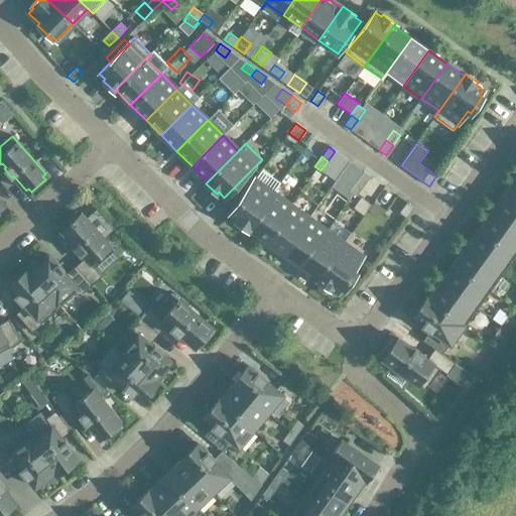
[(363,186),(370,176),(364,171),(357,181),(363,186)]
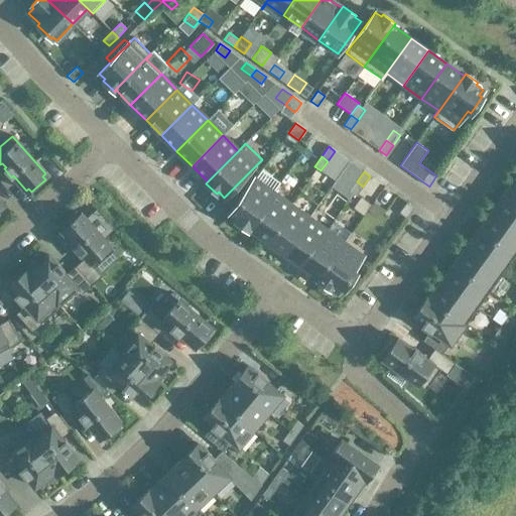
[(515,176),(504,194),(515,202),(515,176)]
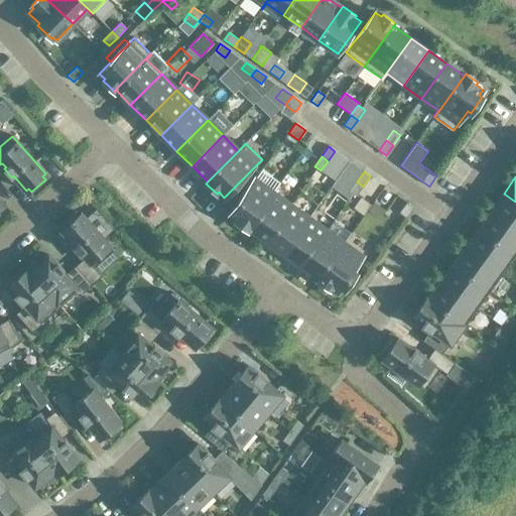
[(247,230),(273,192),(255,179),(230,215),(236,219),(235,221),(247,230)]
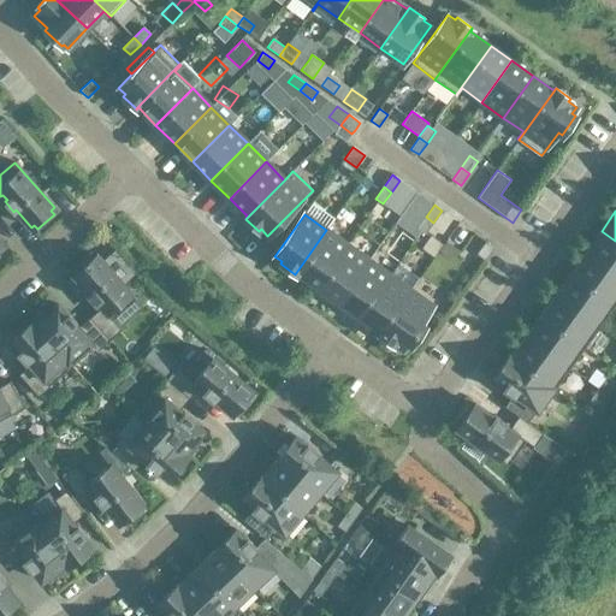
[(425,235),(433,223),(426,217),(418,229),(425,235)]
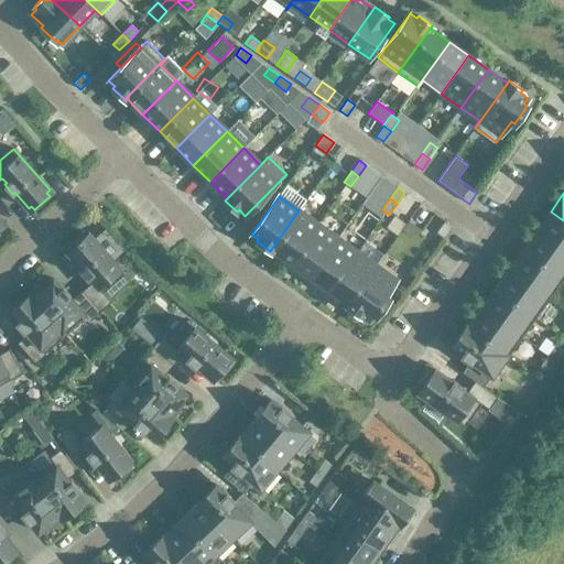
[(291,262),(318,225),(299,210),(270,251),(271,251),(272,249),(291,262)]
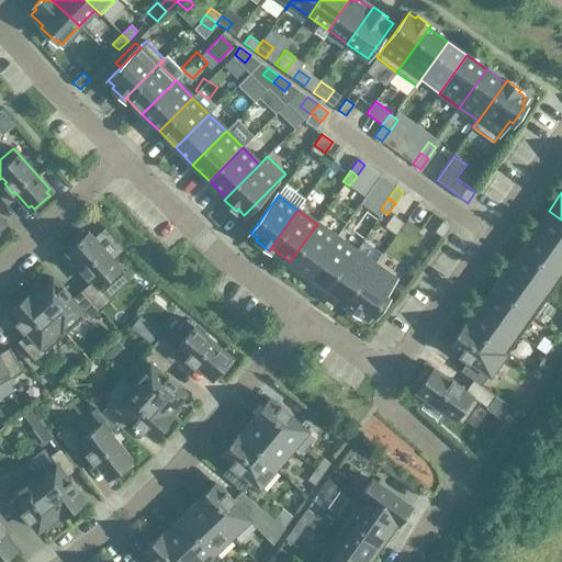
[(561,220),(549,211),(536,231),(561,249),(561,220)]
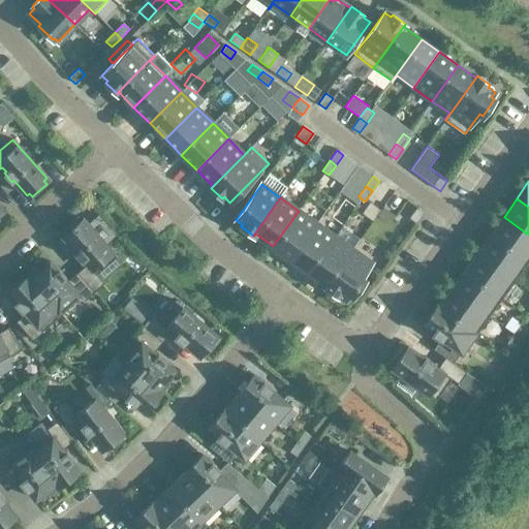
[(387,223),(394,215),(383,208),(378,216),(387,223)]
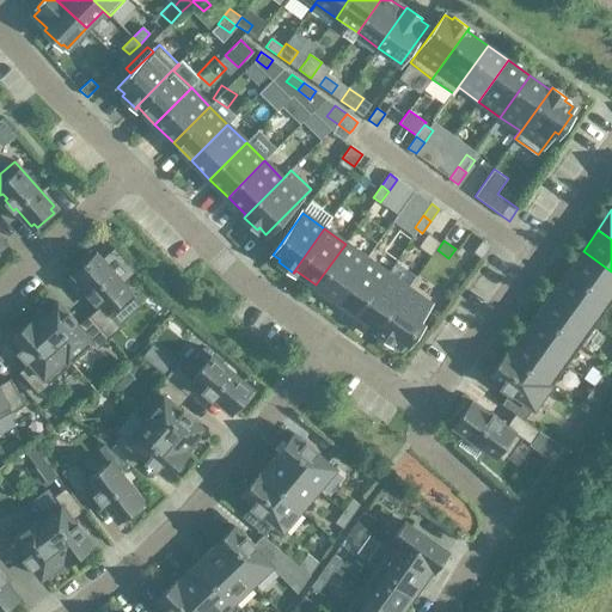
[(491,246),(489,245),(483,240),(473,252),(482,258),(491,246)]
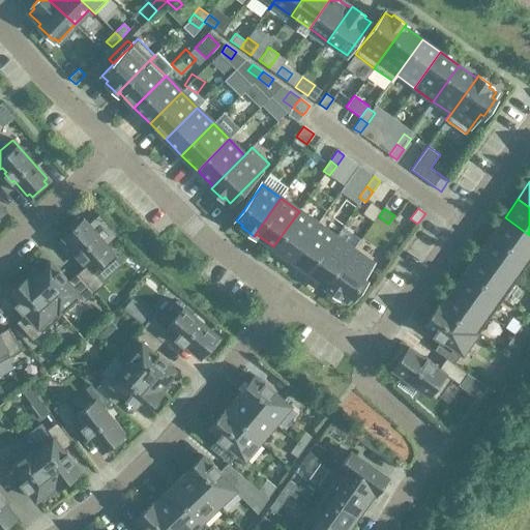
[(299,211),(273,246),(291,260),(317,224),(299,211)]
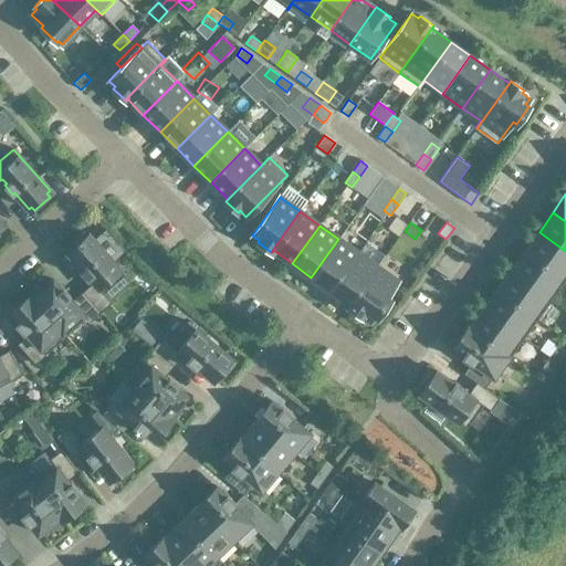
[(565,280),(565,251),(540,232),(525,252),(565,281),(565,280)]
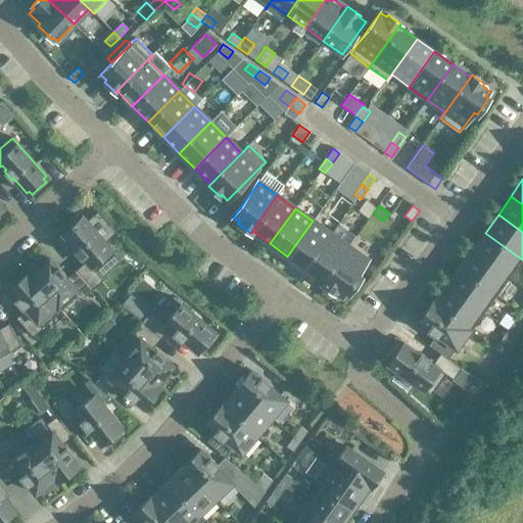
[(115,254),(82,216),(79,219),(76,216),(62,228),(65,231),(62,234),(75,248),(74,249),(82,258),(83,256),(86,260),(77,270),(93,289),(103,280),(96,272),(115,254)]
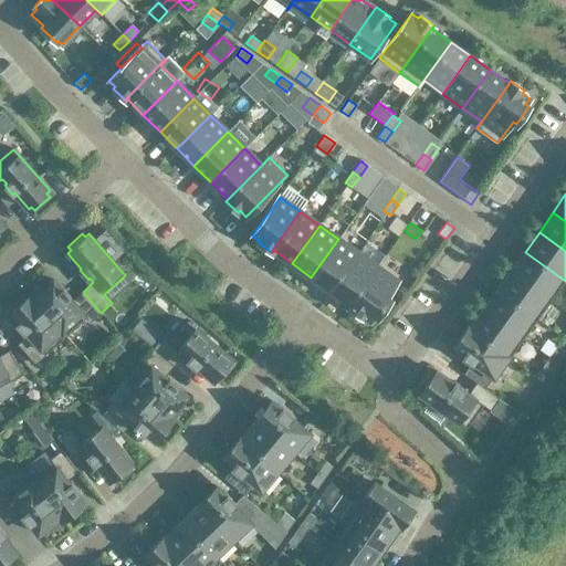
[(338,239),(311,278),(331,292),(358,253),(338,239)]
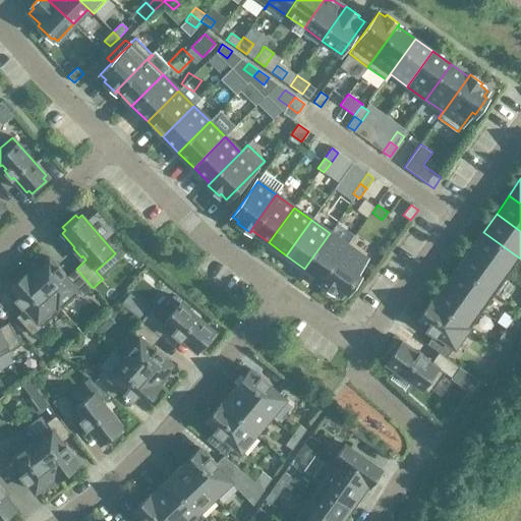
[(520,258),(483,232),(470,249),(508,276),(520,258)]
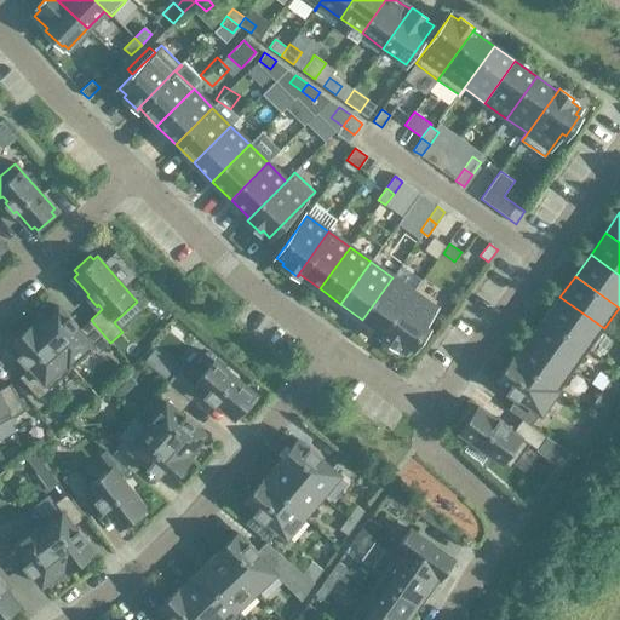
[(392,277),(362,320),(383,333),(380,336),(382,337),(413,292),(392,277)]
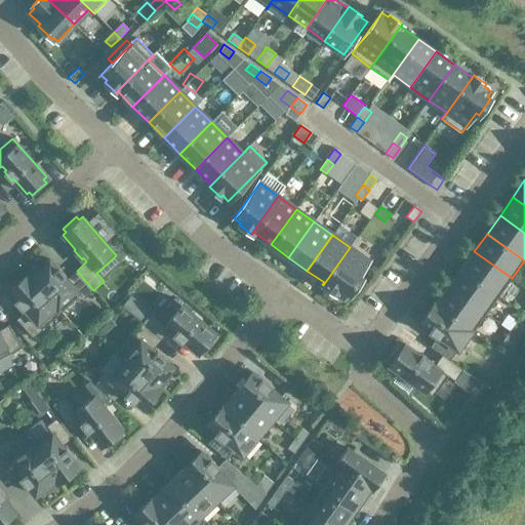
[(350,247),(323,285),(335,294),(336,292),(344,296),(347,291),(351,294),(362,278),(359,275),(369,260),(350,247)]
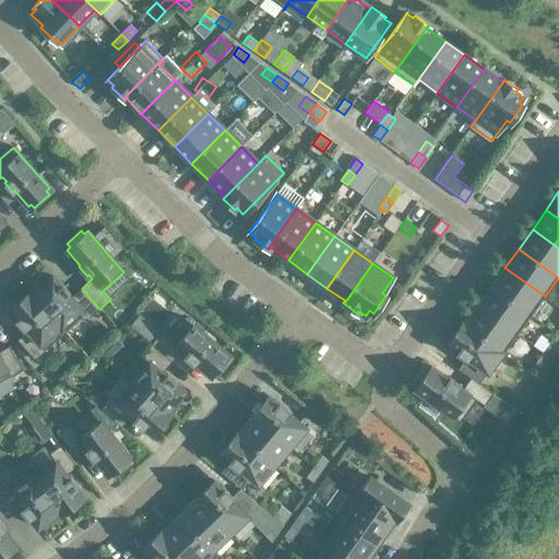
[(545,296),(504,268),(491,287),(531,316),(545,296)]
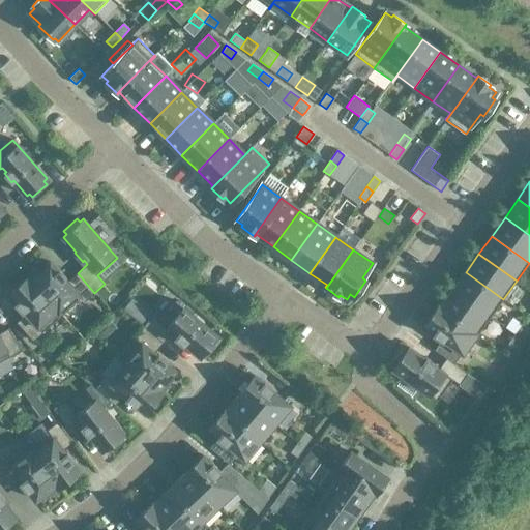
[(399,256),(382,278),(398,289),(414,266),(399,256)]
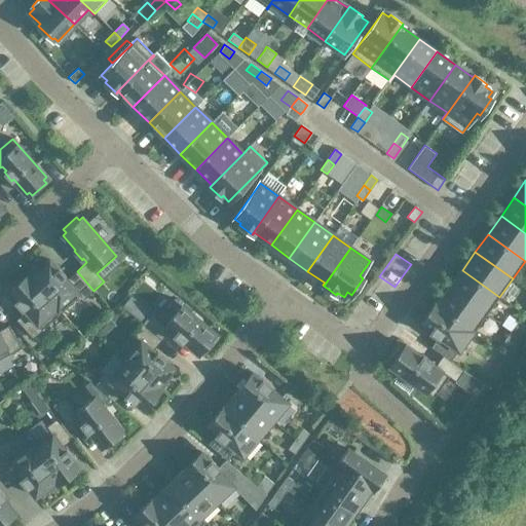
[(67,280),(65,277),(66,276),(59,267),(58,269),(49,260),(41,266),(39,264),(28,274),(62,312),(63,312),(60,309),(78,293),(84,299),(94,291),(77,271),(67,280)]
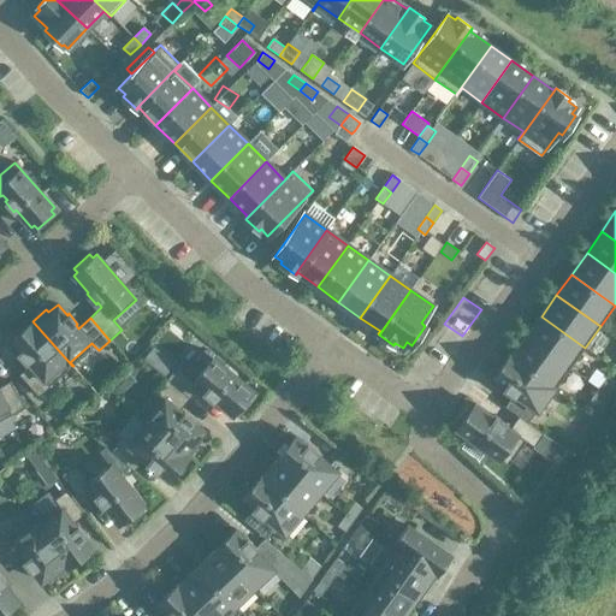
[(585,348),(542,317),(526,337),(570,369),(585,348)]
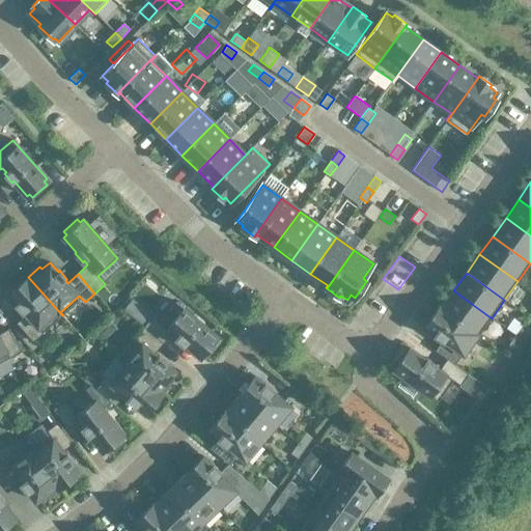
[(62,315),(28,277),(8,294),(17,303),(15,304),(23,312),(24,311),(26,314),(17,323),(33,342),(44,333),(43,333),(62,315)]
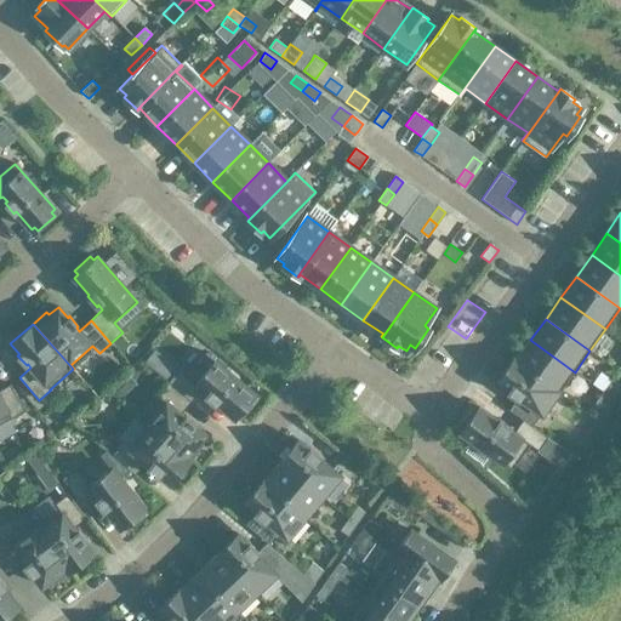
[(575,372),(530,340),(516,360),(513,358),(513,359),(559,393),(575,372)]
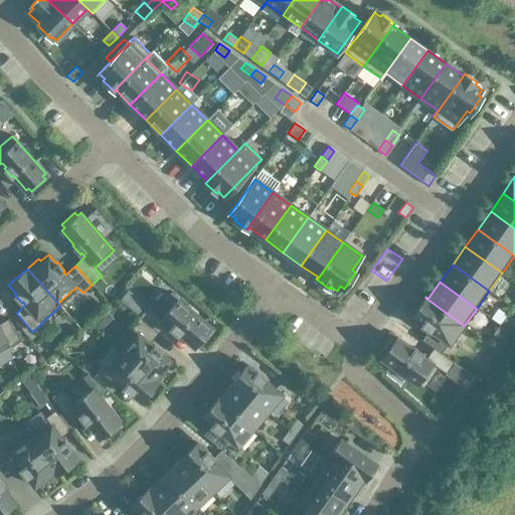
[(102,333),(121,312),(126,317),(137,305),(117,287),(88,320),(102,333)]
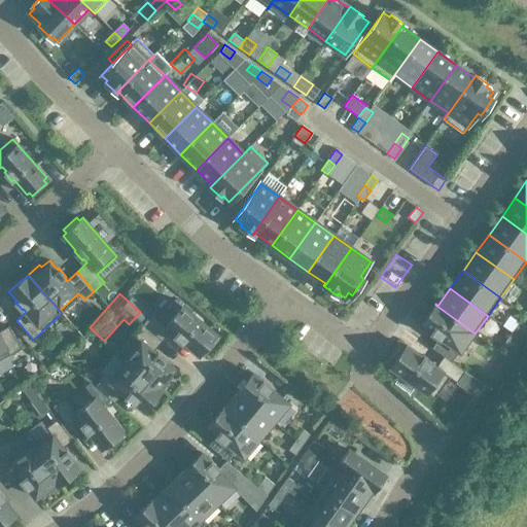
[(216,335),(174,300),(157,319),(151,314),(142,324),(162,341),(171,331),(175,335),(174,336),(182,343),(183,342),(199,355),(201,352),(205,354),(217,340),(213,337),(216,335)]
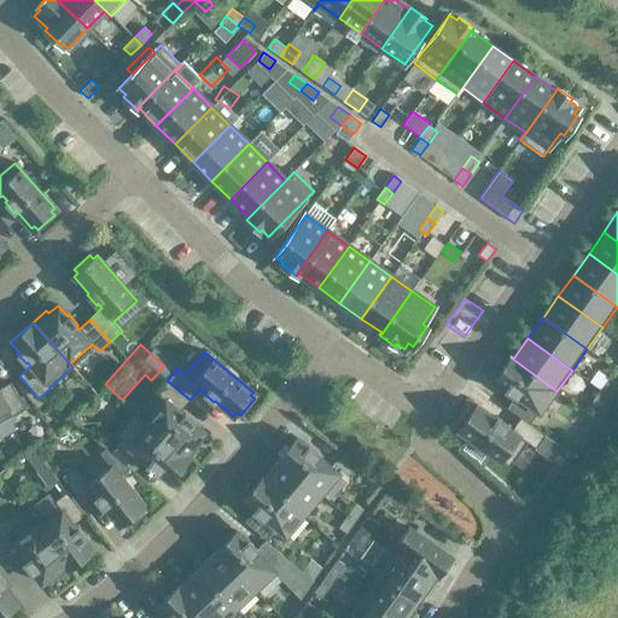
[(557,391),(511,357),(494,380),(506,389),(505,390),(516,397),(517,396),(538,412),(554,390),(557,392),(557,391)]
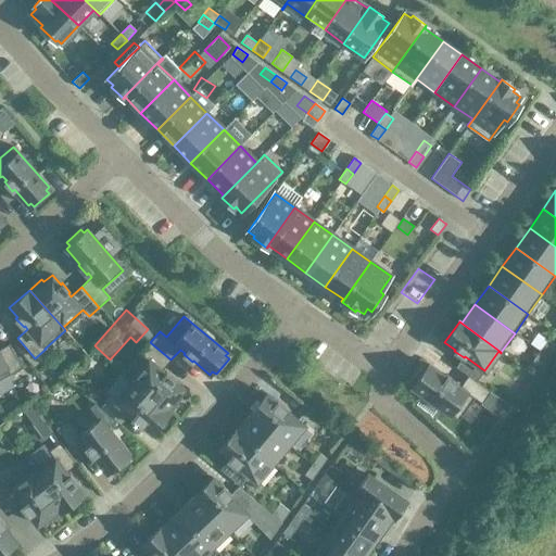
[(547,356),(555,345),(547,340),(540,351),(547,356)]
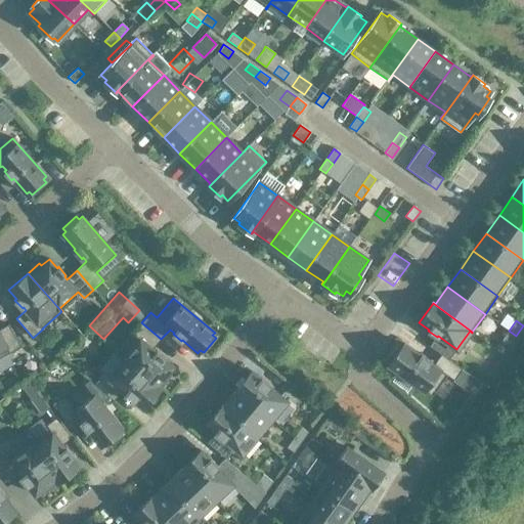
[(167,375),(173,366),(164,358),(165,357),(157,350),(156,351),(153,349),(161,339),(141,322),(133,333),(134,334),(118,353),(160,388),(170,377),(167,375)]
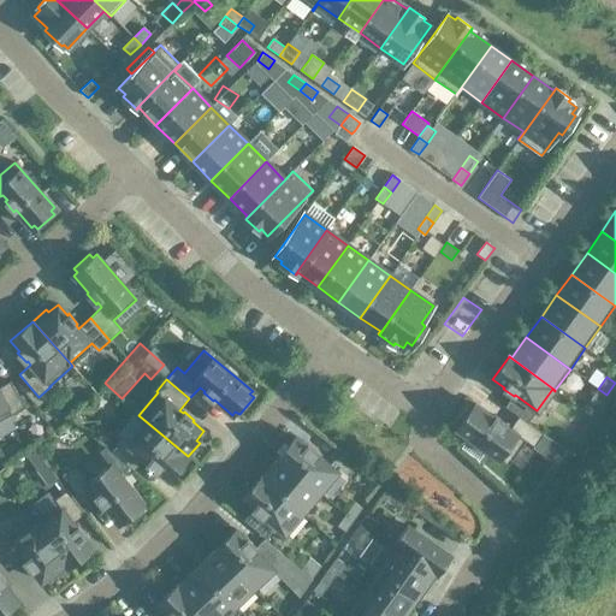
[(0,421),(25,407),(10,381),(0,386),(0,421)]
